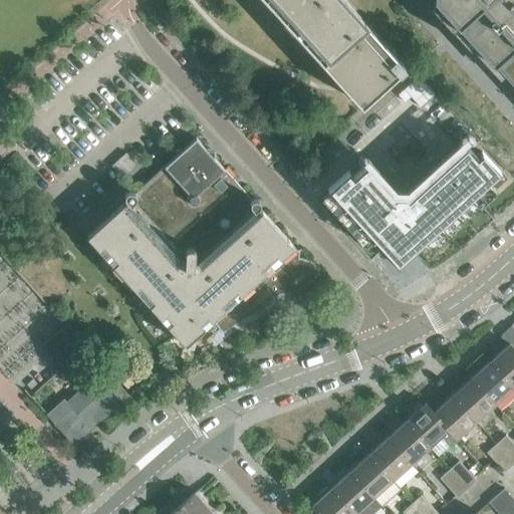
[(266,0),(283,18),(295,31),(310,47),(334,74),(348,90),(361,104),(400,70),(399,70),(405,65),(397,57),(344,0),(266,0)]
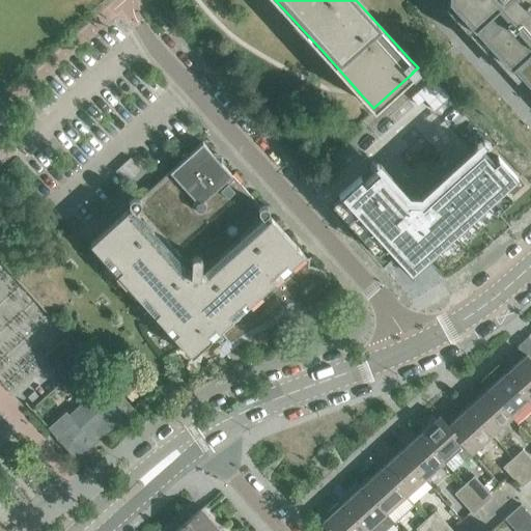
[(530,0),(451,0),(508,62),(530,87),(530,0)]
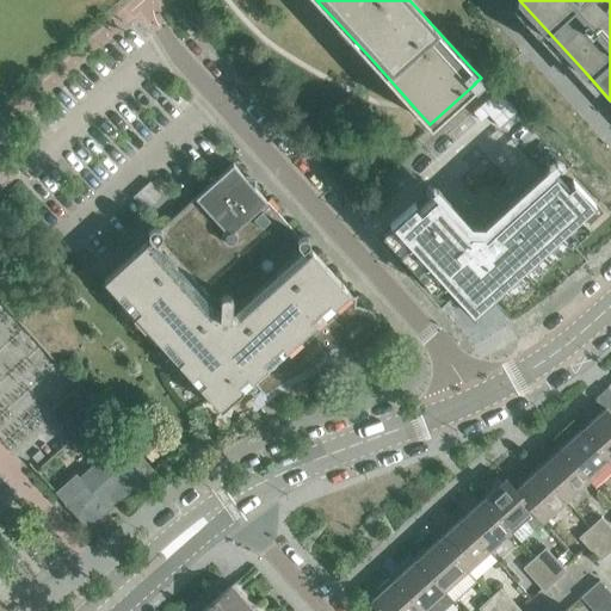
[(499,127),(517,111),(498,90),(480,105),(488,115),(499,127)]
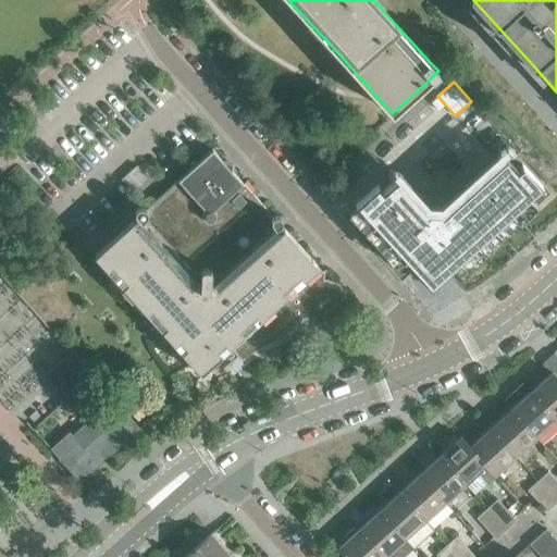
[(321,270),(318,267),(319,267),(280,224),(281,223),(281,222),(282,221),(282,220),(282,219),(282,218),(281,217),(280,215),(279,214),(276,214),(275,214),(274,214),(273,215),(232,171),(232,162),(223,161),(212,149),(199,160),(190,160),(190,169),(146,208),(145,208),(144,207),(143,207),(141,206),(140,206),(139,207),(138,207),(137,208),(136,209),(135,211),(135,212),(135,213),(135,214),(136,215),(137,217),(95,255),(107,269),(112,264),(127,282),(122,286),(147,312),(151,308),(166,325),(162,330),(183,354),(184,359),(188,364),(193,369),(199,371),(200,372),(202,371),(209,370),(214,367),(219,361),(220,355),(222,354),(218,348),(225,342),(242,359),(250,354),(257,349),(263,345),(268,343),(277,338),(282,336),(289,333),(292,332),(294,331),(295,331),(296,329),(296,327),(297,326),(297,324),(297,323),(297,321),(297,320),(307,314),(309,317),(310,318),(312,319),(316,321),(317,321),(319,322),(322,322),(324,322),(326,321),(327,321),(333,319),(334,318),(338,322),(339,321),(341,319),(343,318),(344,313),(346,311),(346,309),(346,307),(347,306),(347,304),(347,300),(346,297),(345,293),(344,291),(343,289),(342,287),(339,285),(337,284),(335,282),(333,281),(331,280),(327,279),(324,271),(326,270),(325,269),(321,270)]
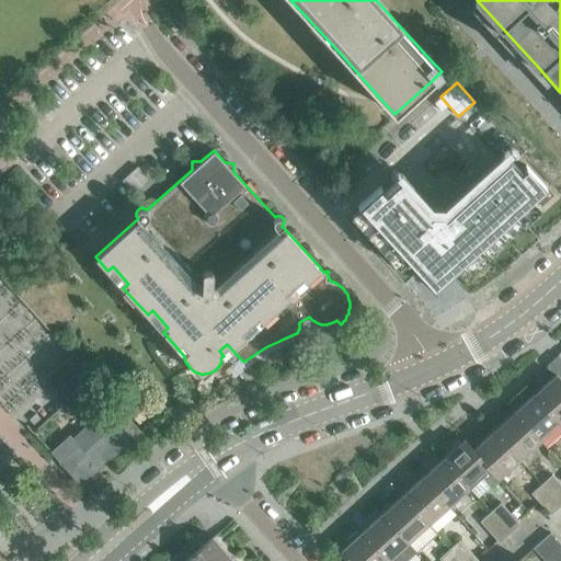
[(381,187),(380,186),(357,206),(434,290),(547,187),(526,165),(525,167),(526,168),(522,172),(507,157),(447,212),(442,205),(434,205),(427,210),(399,180),(385,193),(380,189),(381,187)]
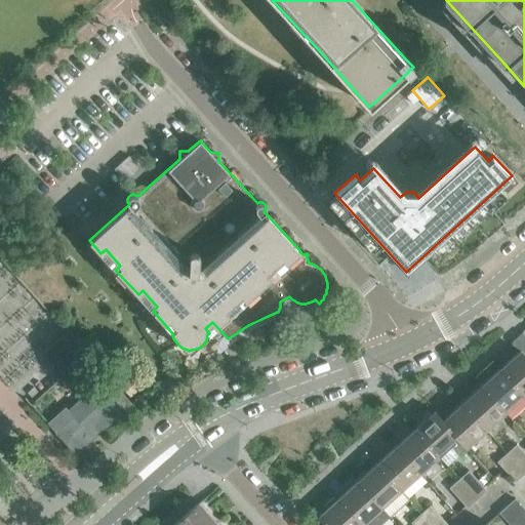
[(114,169),(124,182),(139,167),(128,155),(114,169)]
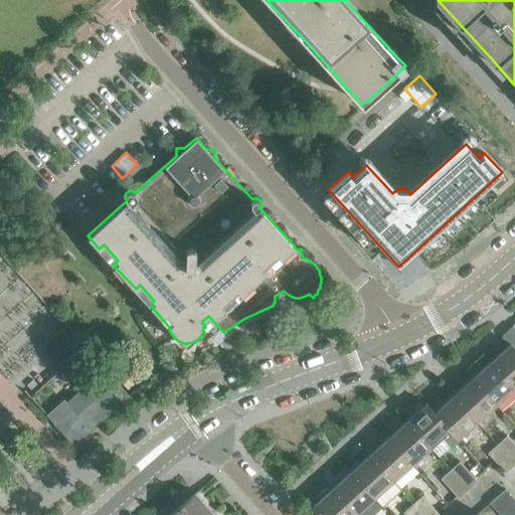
[(65,325),(64,326),(41,347),(52,359),(49,362),(58,372),(84,347),(65,325)]
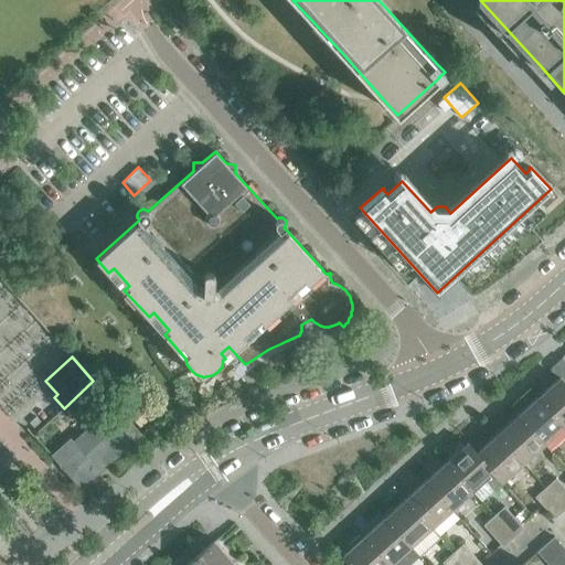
[(551,368),(560,376),(564,382),(564,361),(562,358),(551,368)]
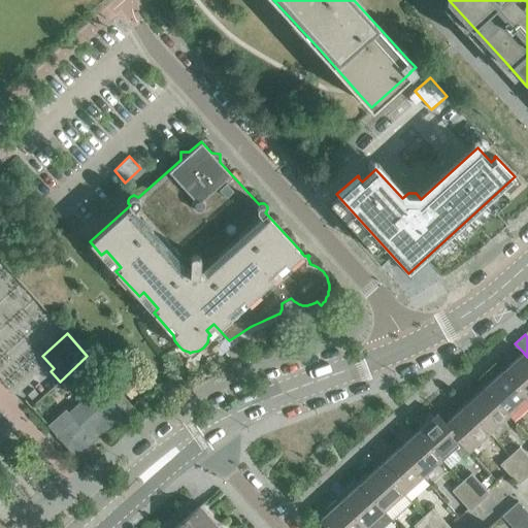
[(527,357),(523,352),(503,370),(527,398),(527,397),(527,357)]
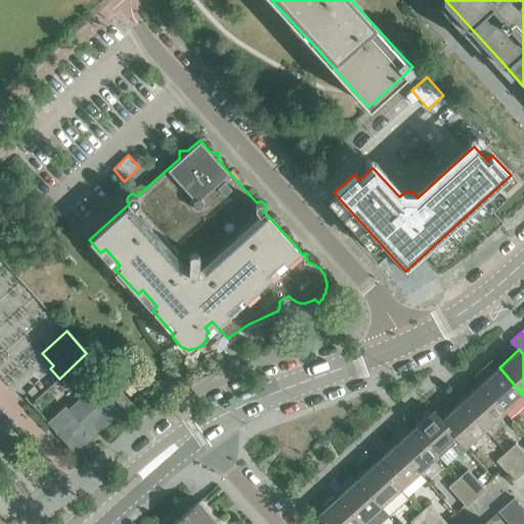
[(505,411),(523,395),(499,367),(480,385),(505,411)]
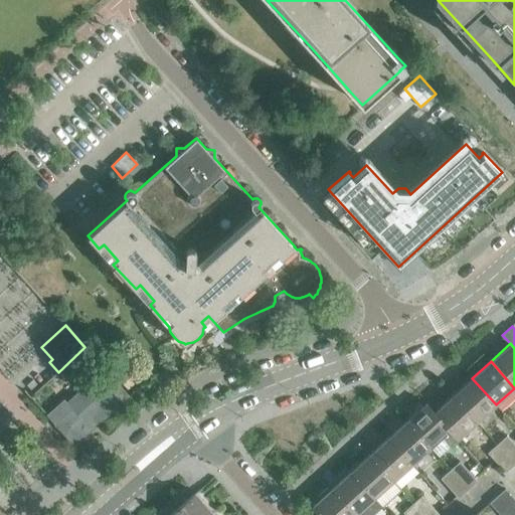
[(98,423),(129,395),(121,386),(110,375),(104,380),(98,373),(66,401),(72,408),(54,424),(73,446),(98,423)]
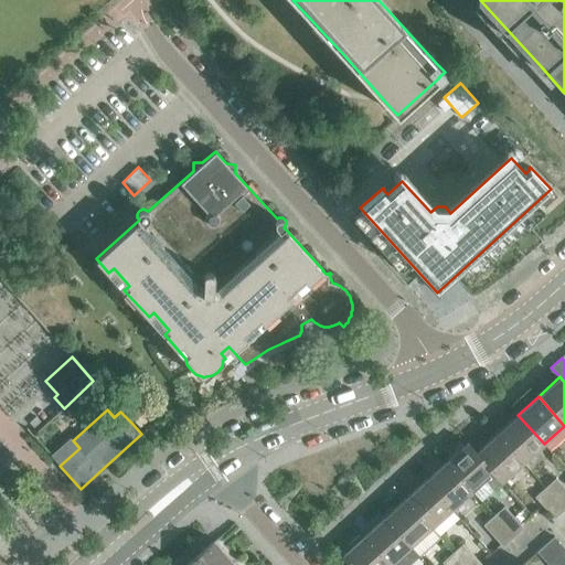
[(147,420),(138,411),(131,416),(136,422),(140,426),(147,420)]
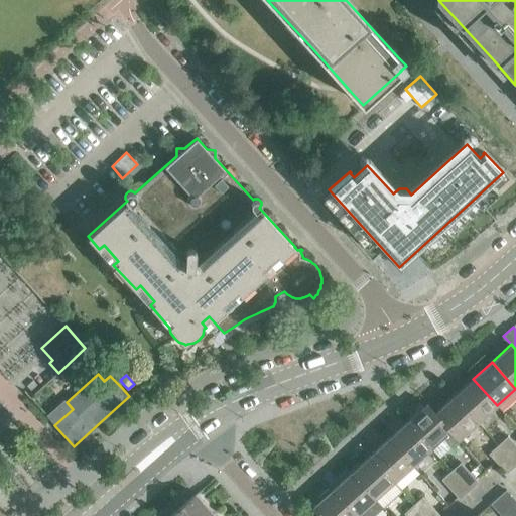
[(478,422),(497,405),(473,379),(454,396),(478,422)]
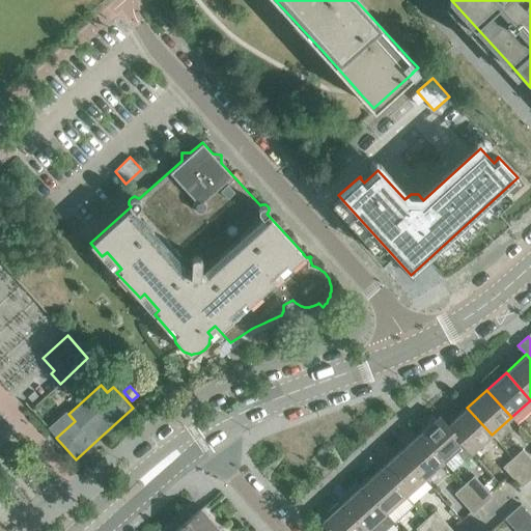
[(467,408),(448,424),(447,425),(464,444),(472,453),(492,435),(467,408)]
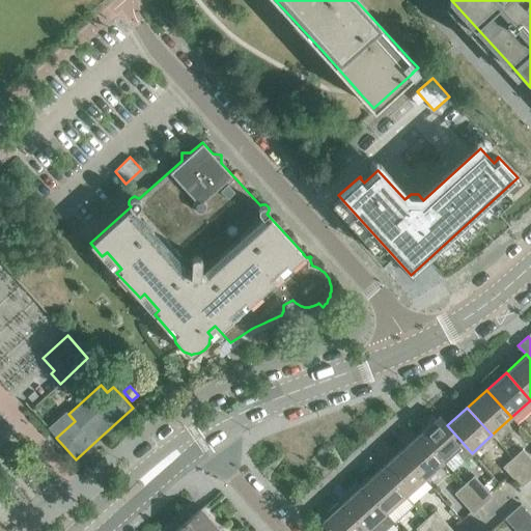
[(464,444),(447,425),(448,424),(439,415),(419,434),(444,462),(455,451),(464,460),(472,453),(464,444)]
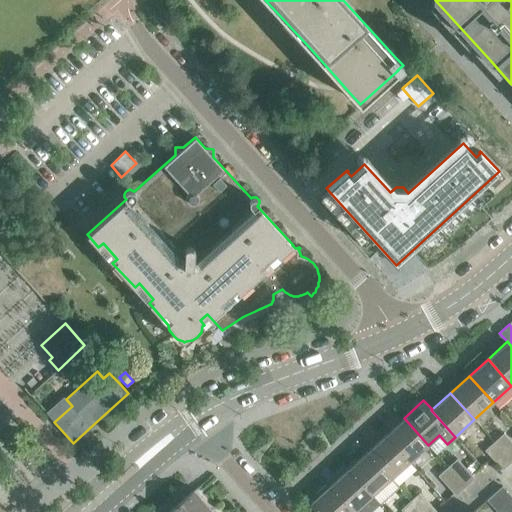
[(409,462),(428,445),(404,418),(385,435),(409,462)]
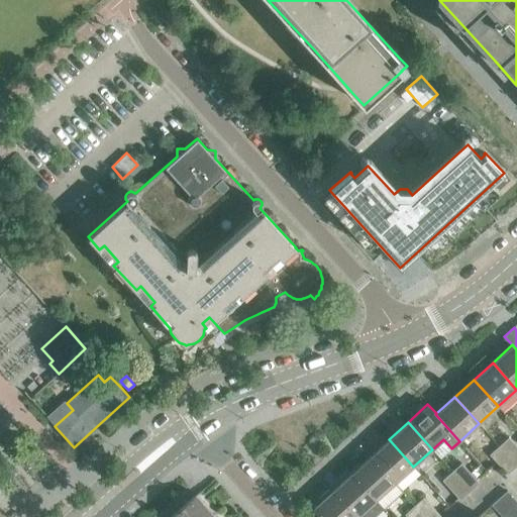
[(516,446),(509,437),(499,445),(516,466),(516,464),(516,446)]
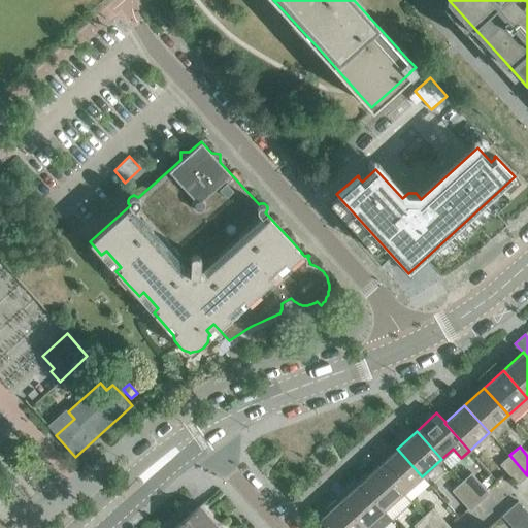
[(378,466),(403,493),(422,476),(397,449),(378,466)]
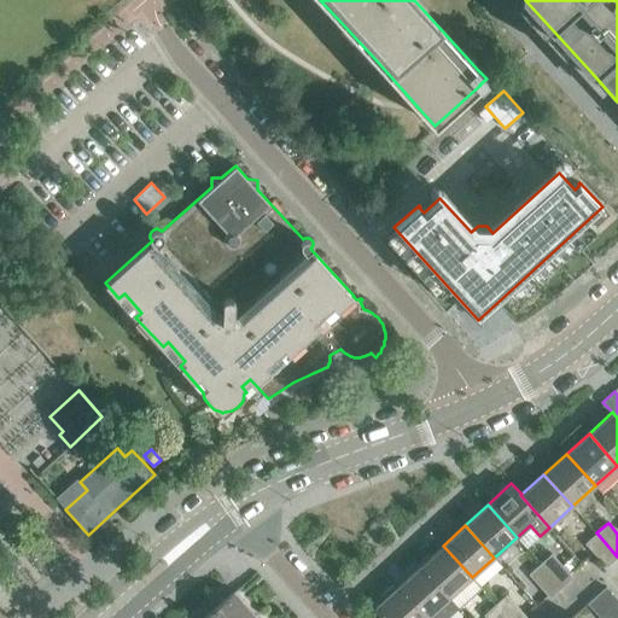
[(586,543),(606,566),(617,557),(596,532),(586,543)]
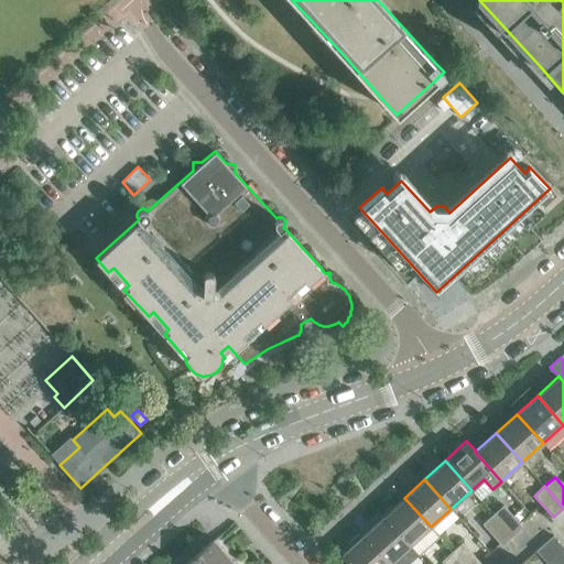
[(410,545),(431,527),(404,498),(383,517),(410,545)]
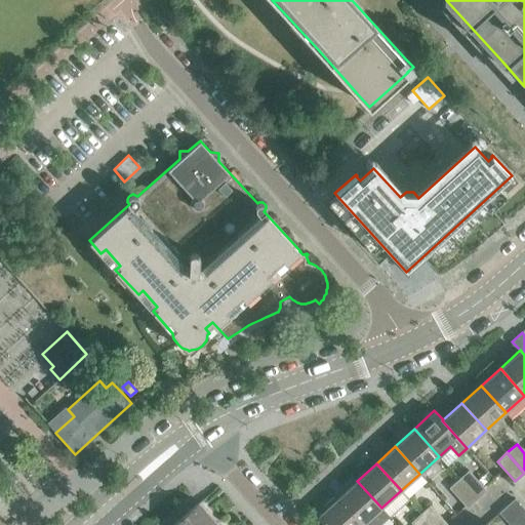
[(458,479),(477,498),(486,490),(469,471),(458,479)]
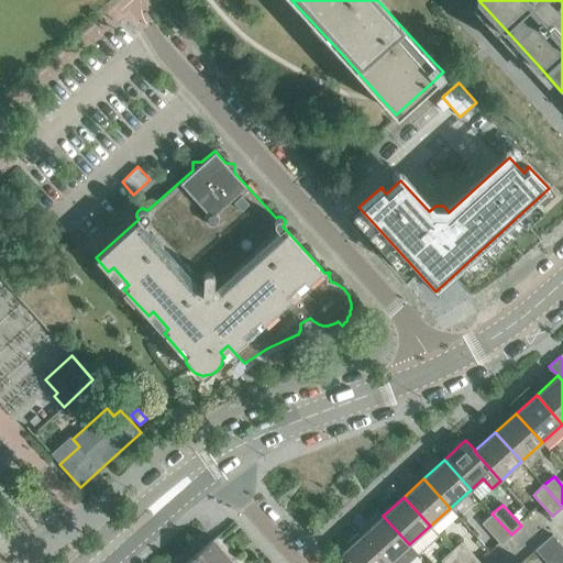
[(500,544),(511,534),(492,514),(482,523),(500,544)]
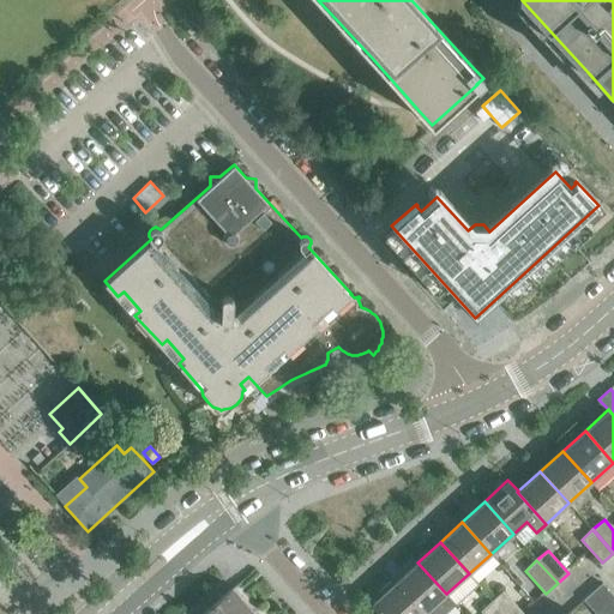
[(417,563),(395,582),(422,613),(441,613),(455,603),(446,594),(417,563)]
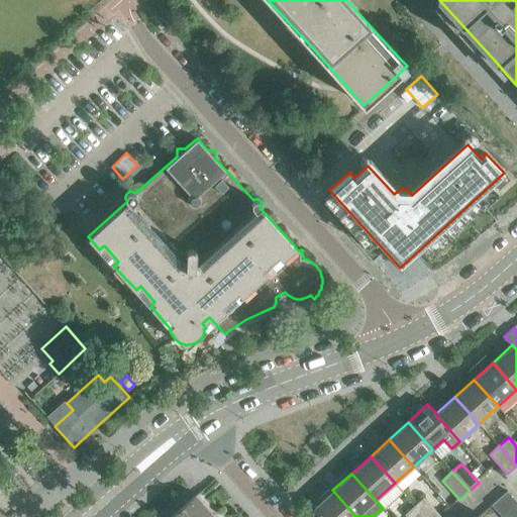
[(355,516),(332,490),(328,494),(325,492),(314,501),(317,504),(313,508),(320,516),(355,516)]
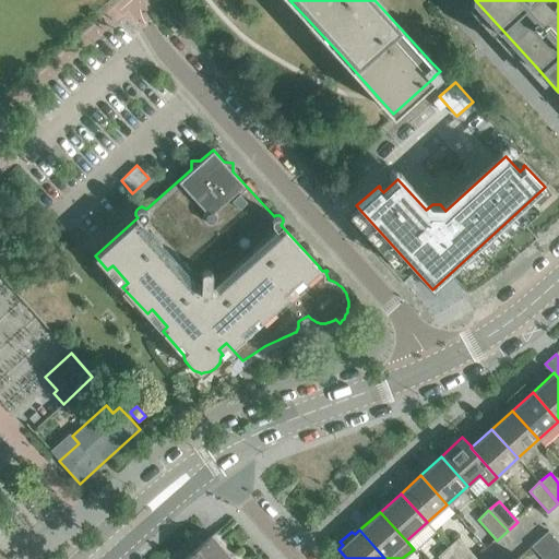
[(555,538),(548,531),(532,546),(538,554),(555,538)]
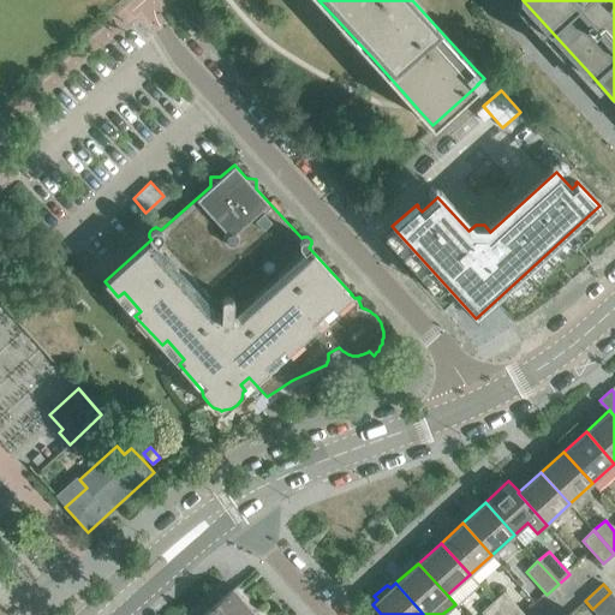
[(249,614),(254,611),(233,587),(202,614),(249,614)]
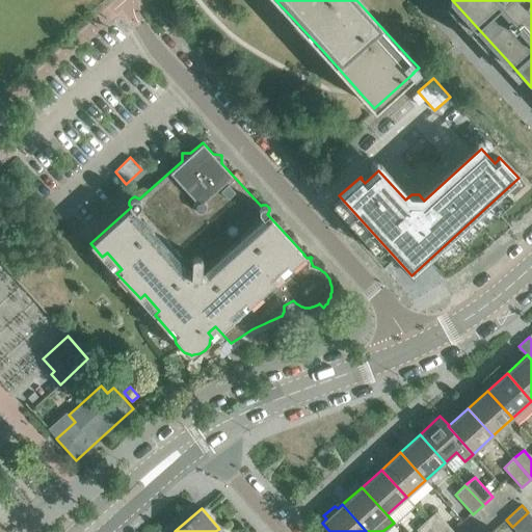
[(435,511),(426,521),(436,531),(453,531),(454,531),(435,511)]
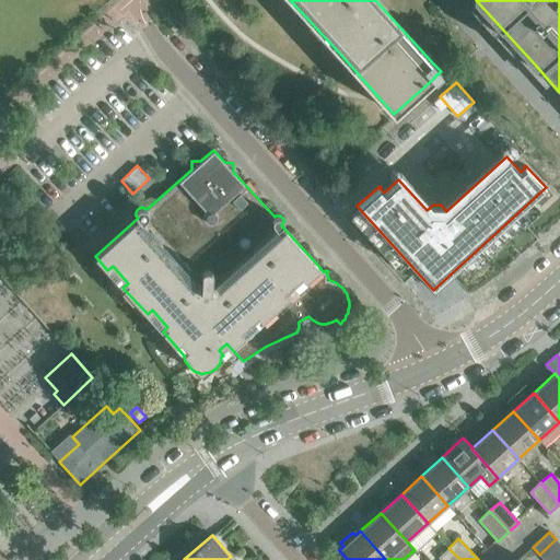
[(459,559),(448,548),(439,557),(441,559),(459,559)]
